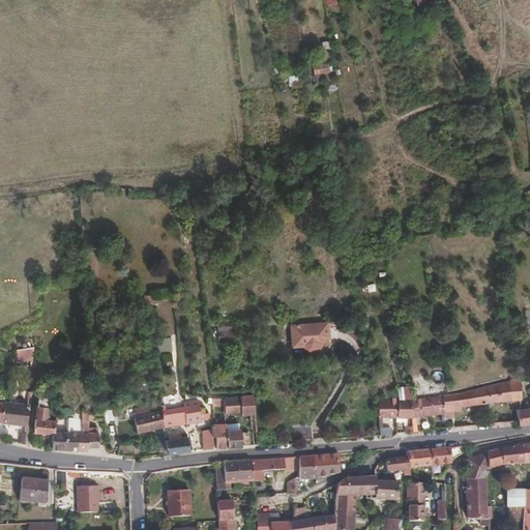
[(312,65),(313,76),(329,75),(327,63),(312,65)]
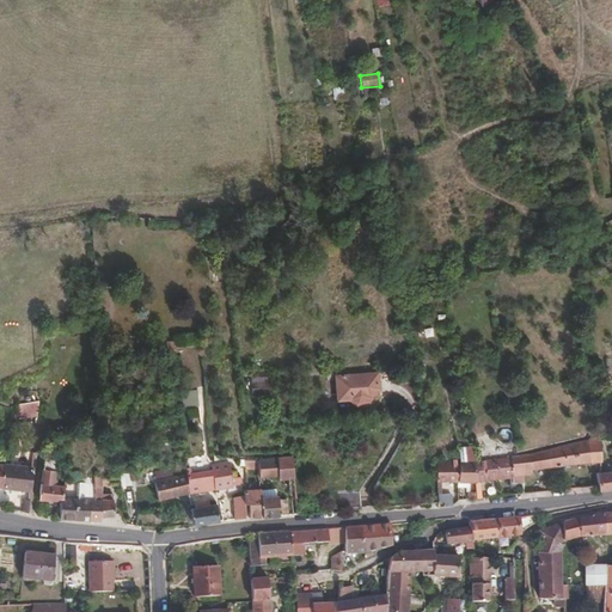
[(378,372),(337,374),(340,397),(353,397),(357,402),(366,402),(372,396),(371,383),(379,383),(378,372)]
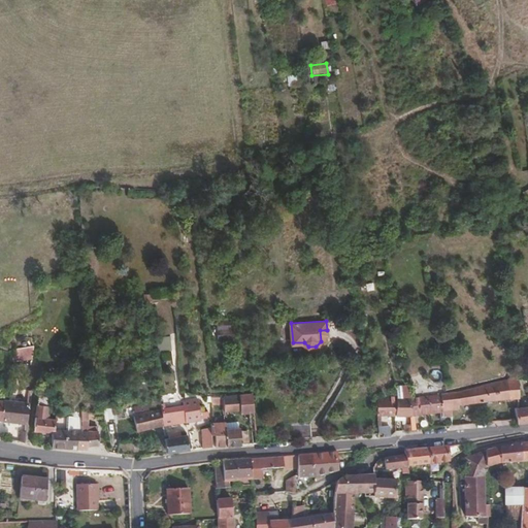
[(31,343),(13,347),(12,359),(30,357),(31,343)]
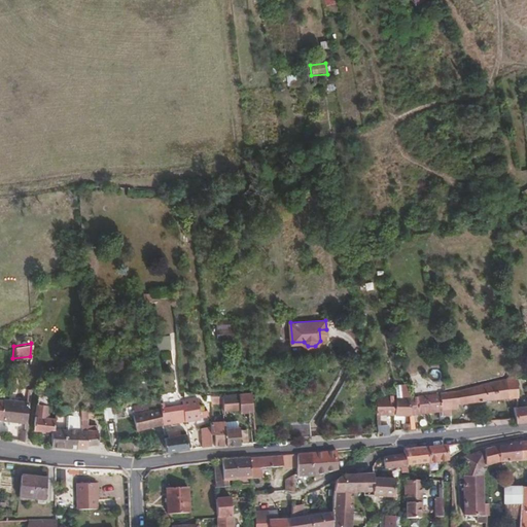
[(442,415),(451,415),(452,415),(452,408),(461,407),(461,402),(518,394),(520,374),(511,375),(466,383),(466,385),(450,388),(441,390),(441,391),(442,410),(442,415)]
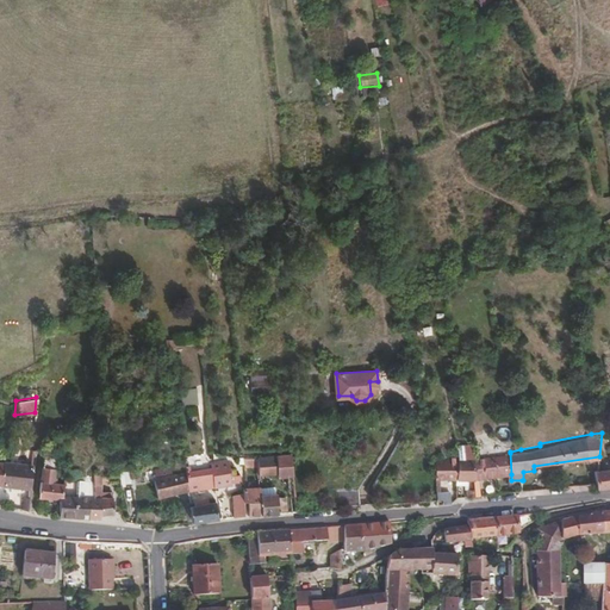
[(480,477),(511,474),(510,453),(477,458),(477,495),(480,495),(480,477)]
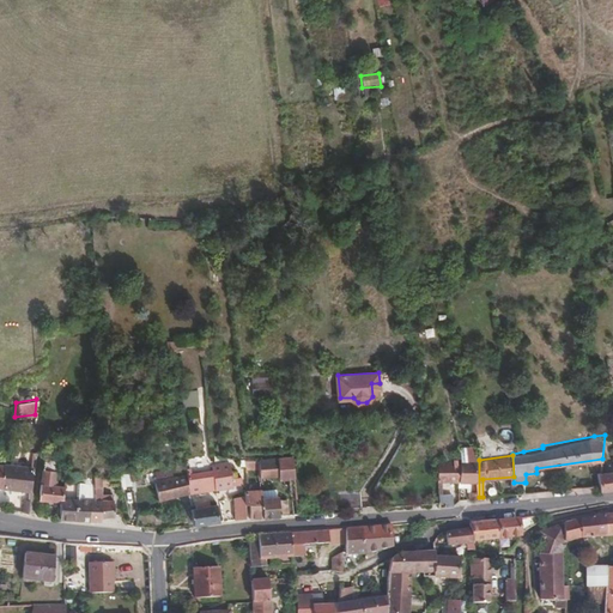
[(261,467),(261,475),(278,475),(278,478),(296,477),(296,457),(261,459),(261,467)]
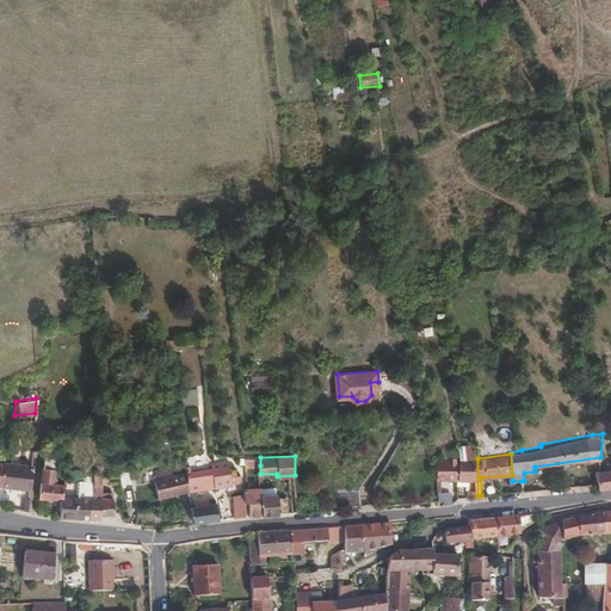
[(437,479),(458,479),(460,458),(438,460),(437,479)]
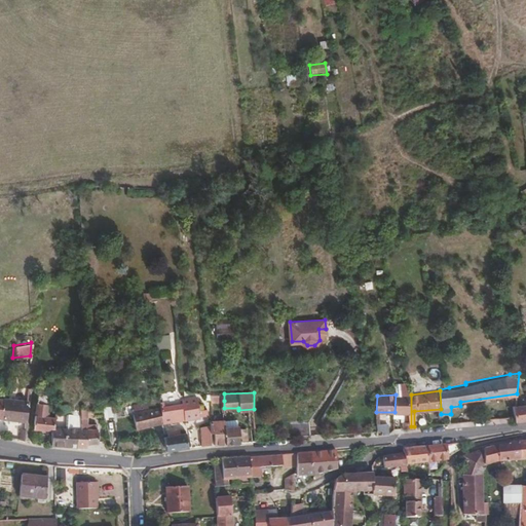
[(404,420),(404,427),(411,426),(411,395),(396,395),(395,412),(407,411),(406,420),(404,420)]
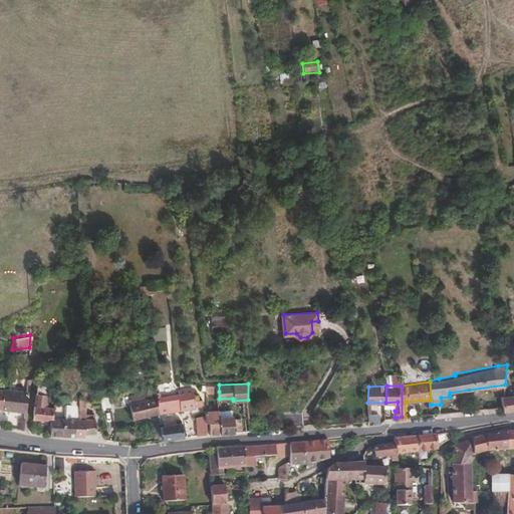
[(195,406),(194,388),(182,389),(179,389),(179,393),(181,409),(195,406)]
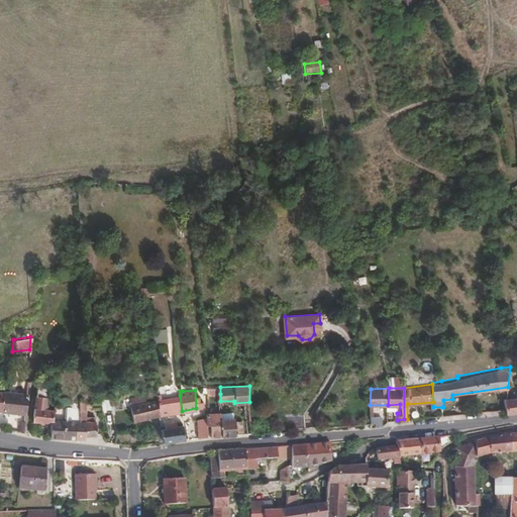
[(1,409),(24,412),(26,393),(2,391),(1,409)]
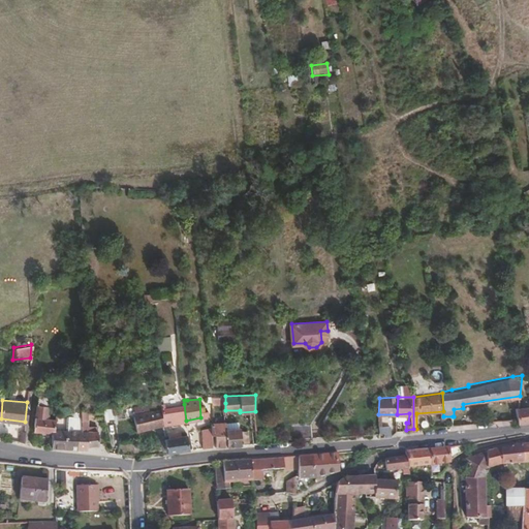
[(55,428),(55,418),(47,417),(47,405),(35,404),(32,430),(51,431),(55,431),(55,428)]
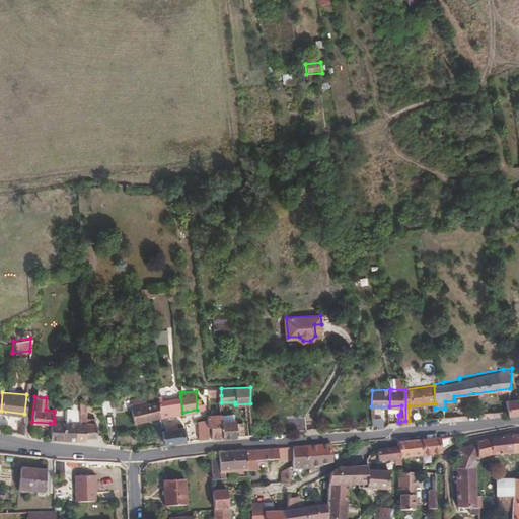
[(182,413),(180,396),(158,399),(160,416),(182,413)]
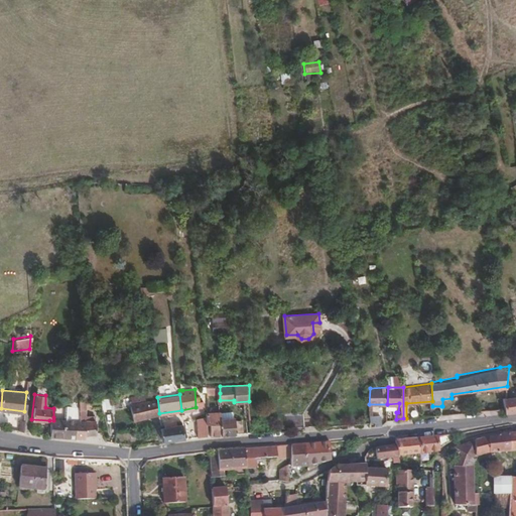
[(515,410),(515,396),(507,397),(503,397),(504,408),(505,412),(515,411),(515,410)]
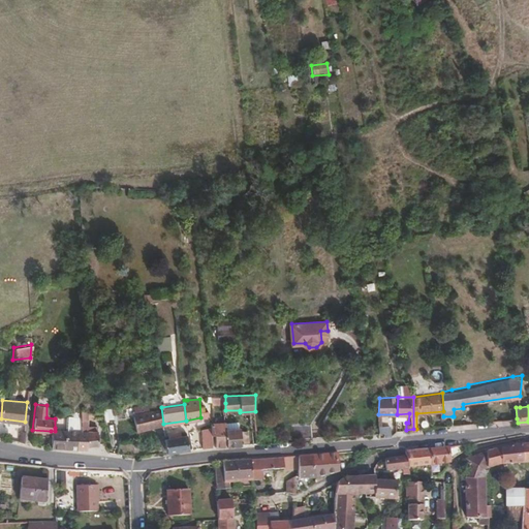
[(161,407),(132,413),(135,430),(163,424),(161,407)]
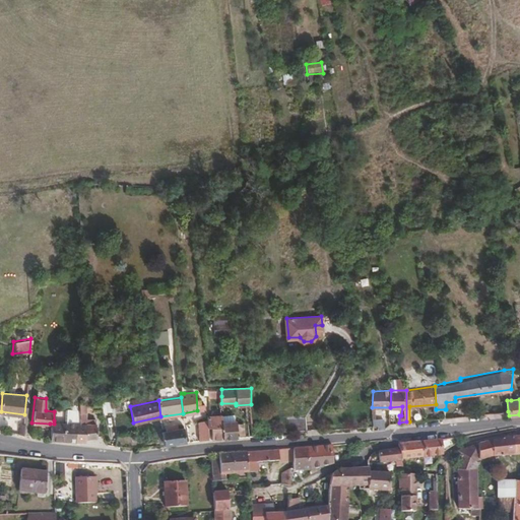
[(70,419),(79,420),(79,409),(73,409),(70,419)]
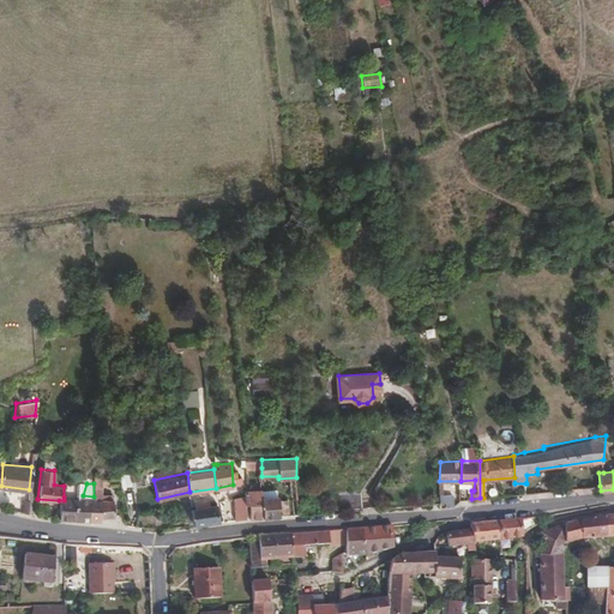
[(263,516),(262,497),(262,489),(254,491),(254,497),(248,497),(250,518),(263,516)]
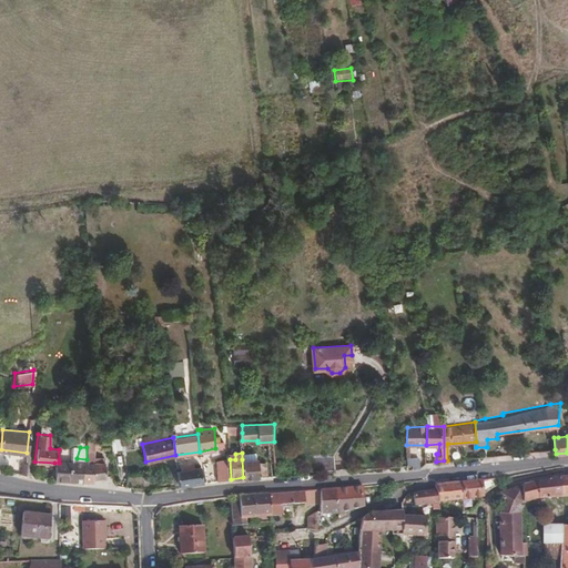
[(308,454),(310,472),(334,469),(332,453),(308,454)]
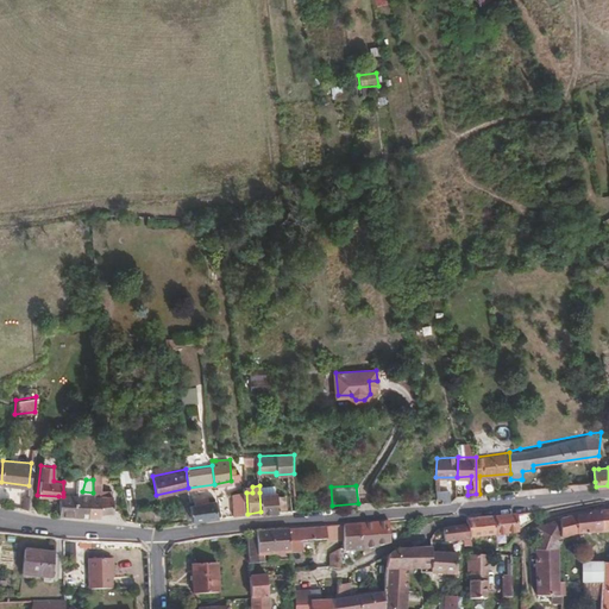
[(242,491),(232,494),(233,515),(244,514),(242,491)]
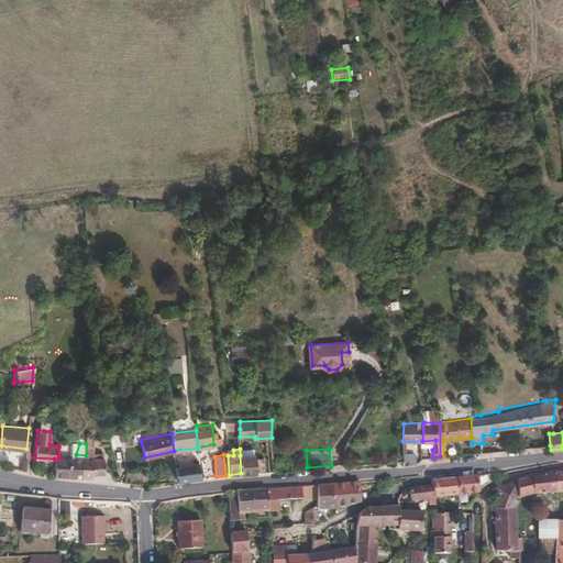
[(254,454),(240,455),(241,473),(255,472),(254,454)]
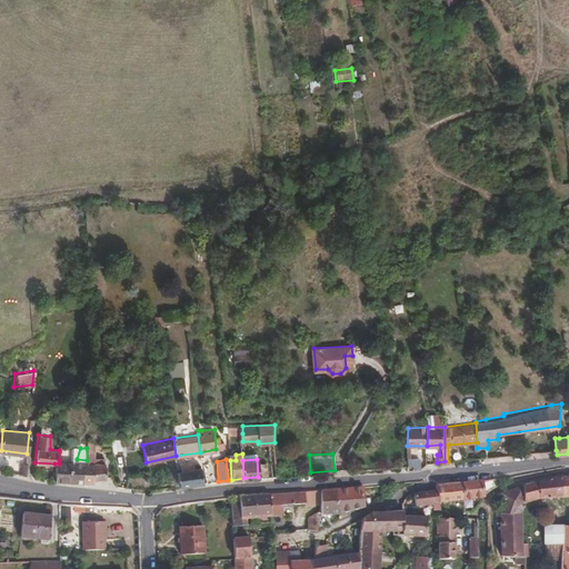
[(77,481),(78,462),(59,460),(59,463),(55,463),(55,479),(77,481)]
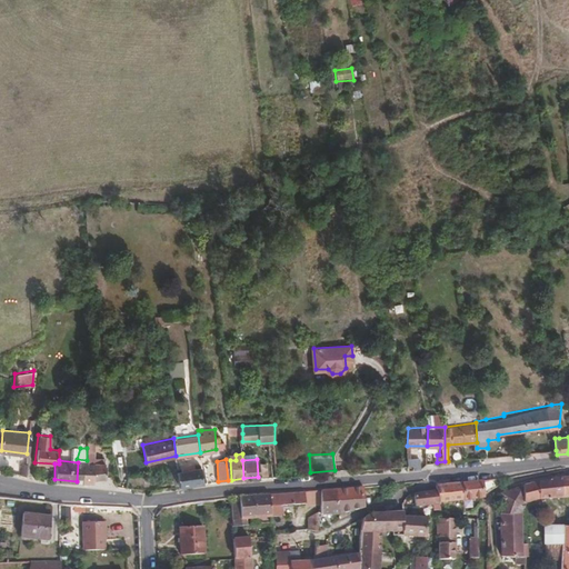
[(103,463),(87,462),(78,462),(77,481),(93,482),(93,479),(106,479),(103,463)]
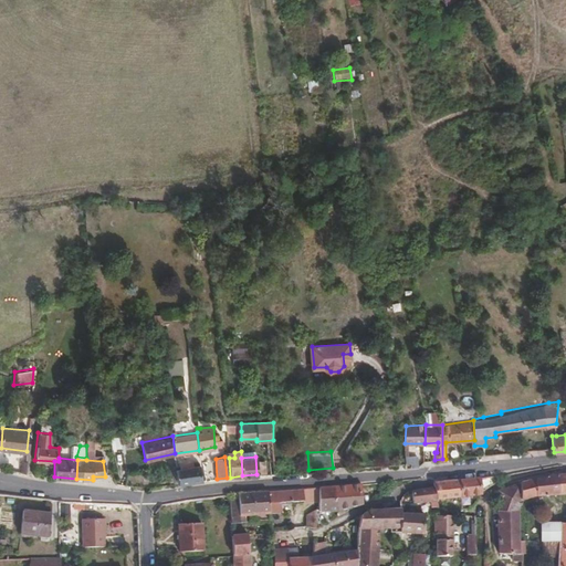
[(192,462),(180,464),(180,468),(176,469),(177,483),(201,481),(200,464),(194,465),(192,462)]
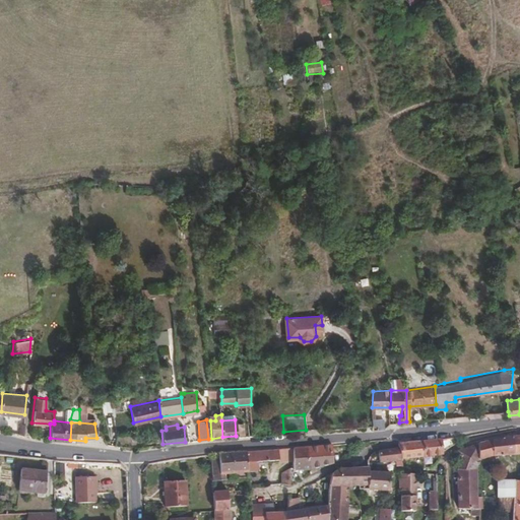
[(519,455),(519,436),(507,438),(492,441),(461,450),(459,451),(459,469),(475,469),(480,460),(482,458),(489,457),(494,456),(519,455)]
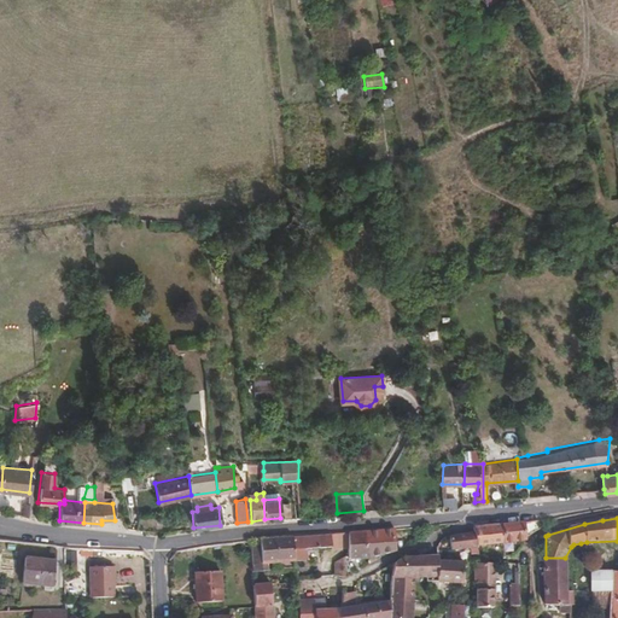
[(525,537),(541,529),(540,520),(503,525),(505,542),(505,557),(513,555),(512,542),(525,541),(525,537)]
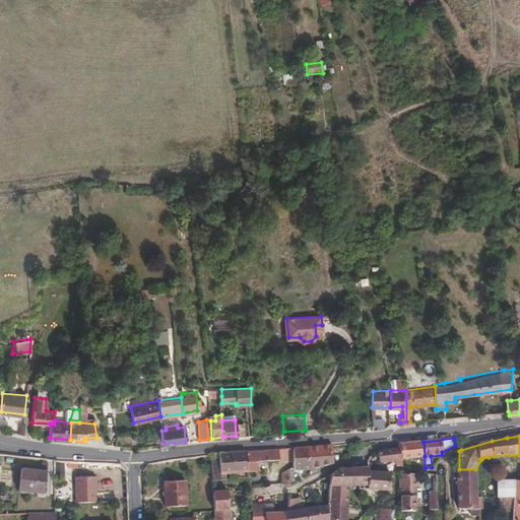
[(424,442),(399,444),(399,449),(401,459),(425,456),(424,442)]
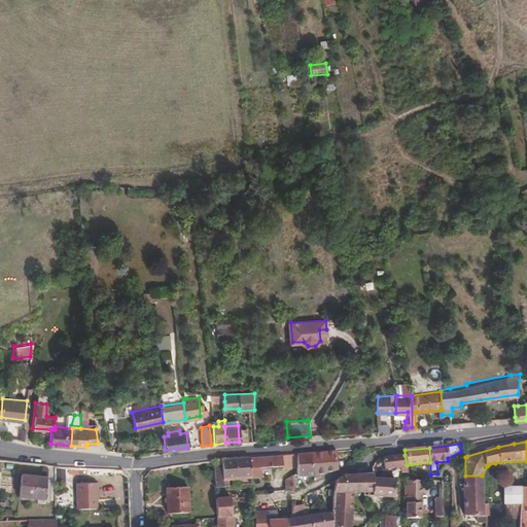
[(338,451),(315,453),(315,477),(338,470),(338,451)]
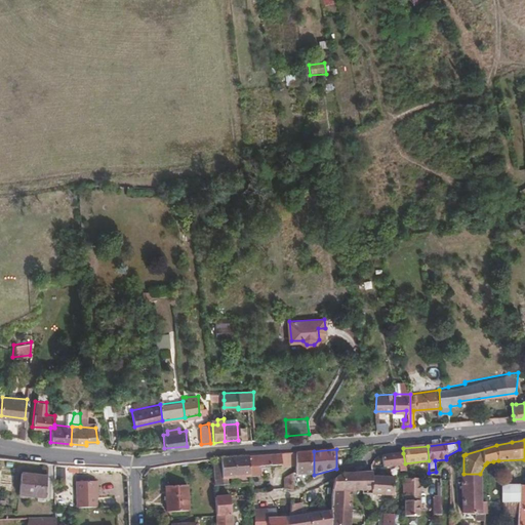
[(314,475),(314,451),(297,452),(296,474),(296,475),(314,475)]
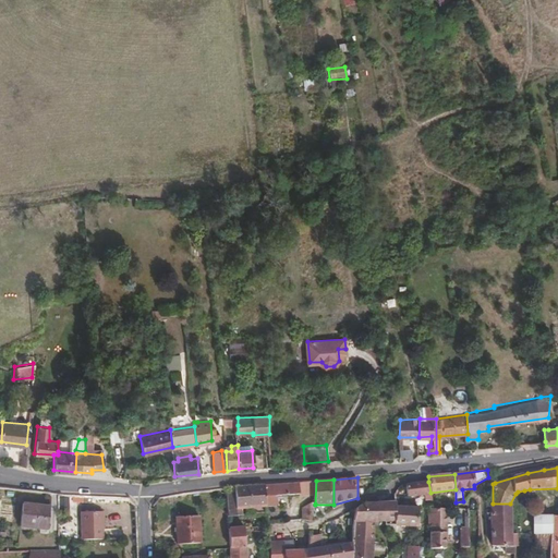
[(301,495),(300,482),(265,485),(266,507),(278,507),(278,497),(301,495)]
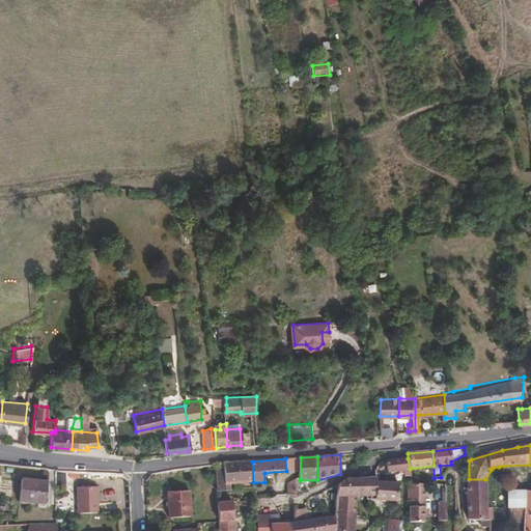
[(408,458),(388,462),(389,472),(410,470),(410,469),(408,458)]
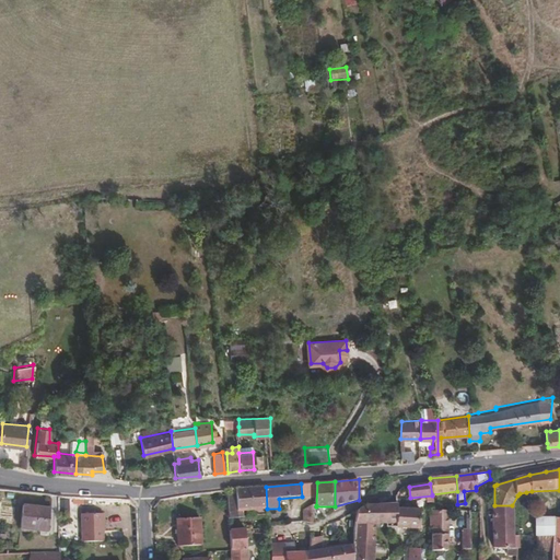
[(267,509),(266,487),(236,489),(236,494),(231,496),(232,512),(267,509)]
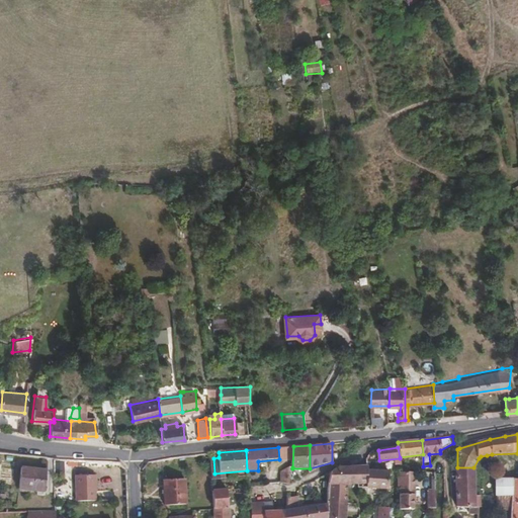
[(289,476),(289,467),(281,468),(281,484),(288,485),(289,482),(289,476)]
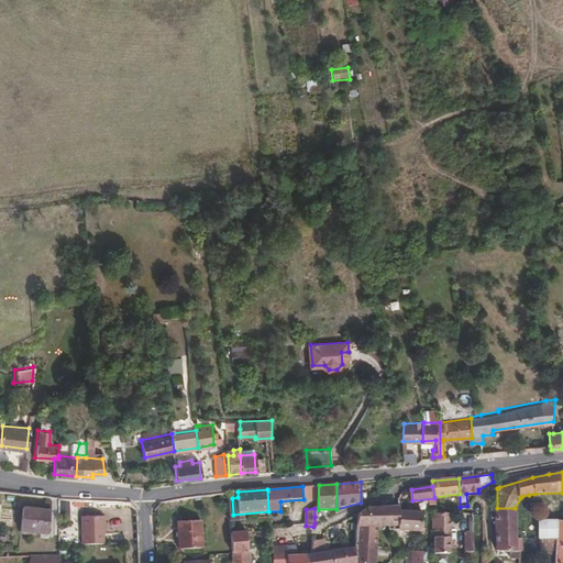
[(374,562),(377,526),(398,525),(398,530),(422,531),(422,512),(398,511),(398,508),(370,509),(360,514),(359,518),(355,529),(355,548),(354,562),(374,562)]
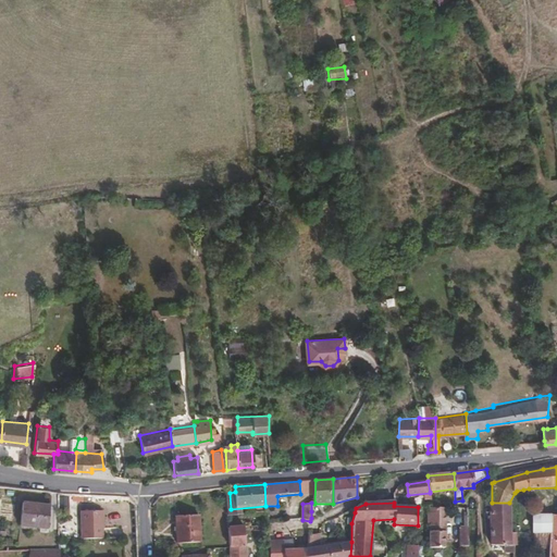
[(511,527),(511,503),(509,503),(492,503),(492,527),(511,527)]
